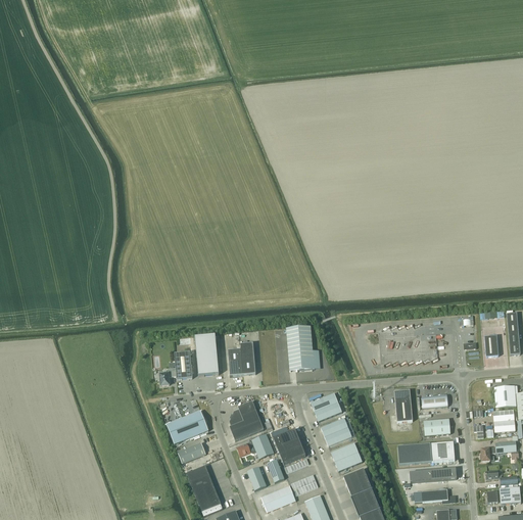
[(510,353),(520,352),(517,312),(507,313),(510,353)]
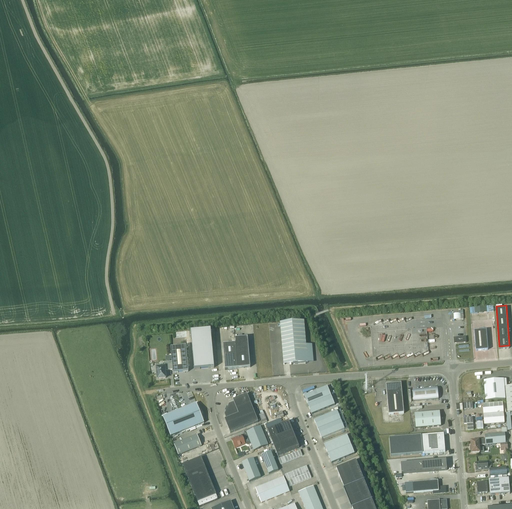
[(463,308),(453,309),(453,312),(451,312),(451,317),(454,317),(454,312),(460,311),(460,317),(463,316),(463,308)]
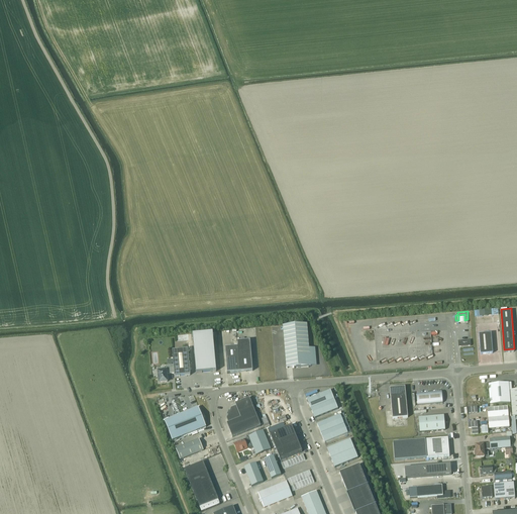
[(286,366),(310,364),(307,321),(283,323),(286,366)]
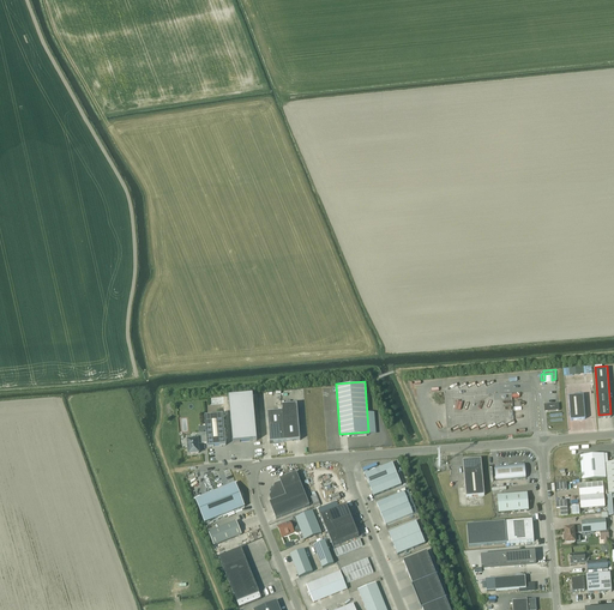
[(253,392),(229,394),(233,440),(257,438),(253,392)]
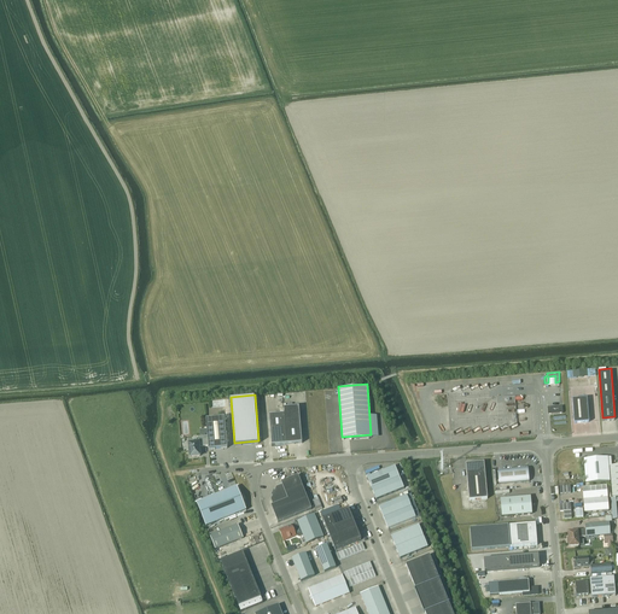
[(587,395),(572,396),(575,420),(589,419),(587,395)]
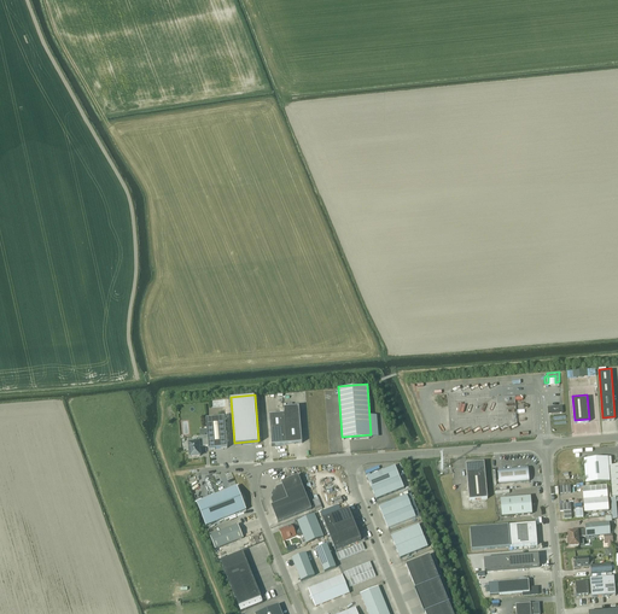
[(284,411),(286,442),(302,440),(298,403),(284,404),(284,411)]
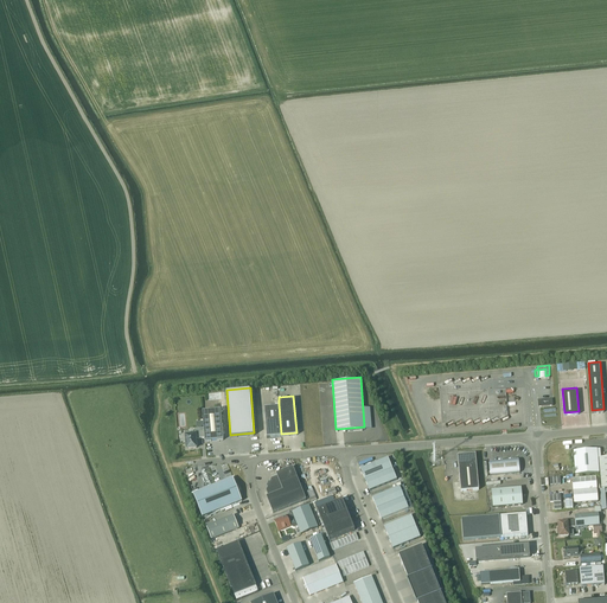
[(281,434),(279,404),(264,405),(267,435),(281,434)]
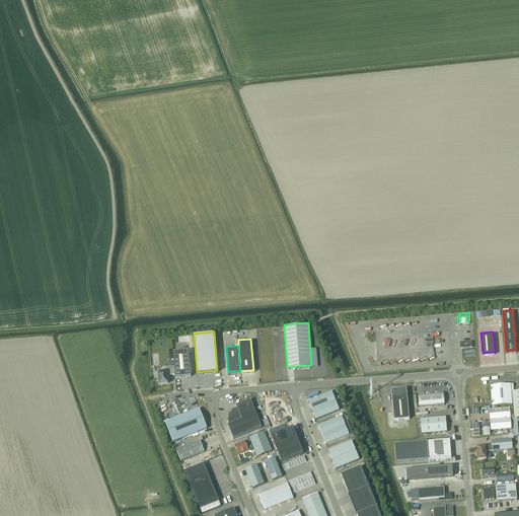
[(189,348),(172,350),(174,364),(174,372),(175,375),(191,374),(189,348)]
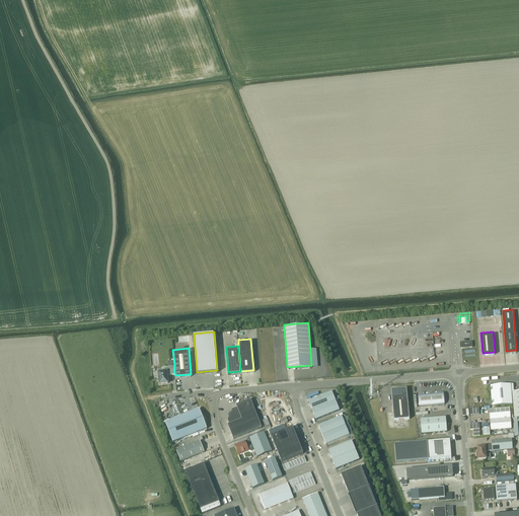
[(166,369),(158,370),(159,381),(168,380),(167,373),(170,372),(174,372),(174,364),(166,365),(166,369)]
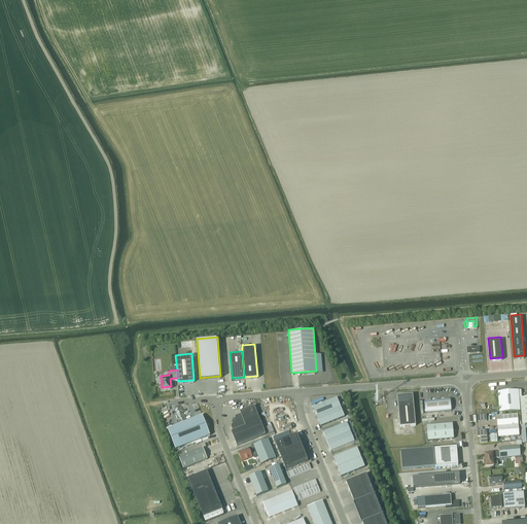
[(159,381),(161,381),(161,374),(166,374),(165,371),(156,371),(156,375),(157,375),(159,381)]
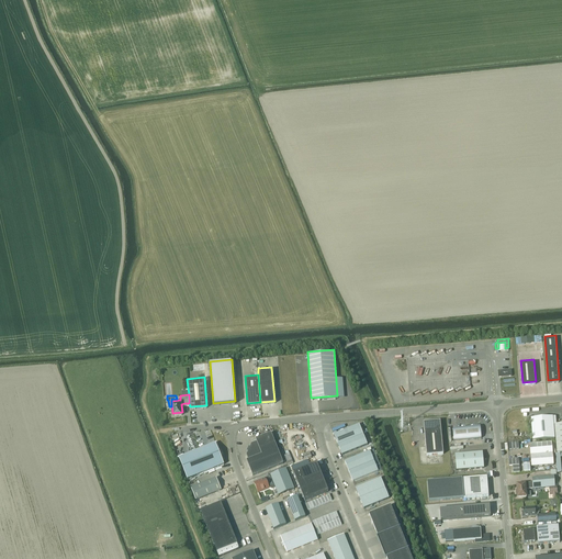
[(554,435),(552,414),(530,415),(532,437),(554,435)]
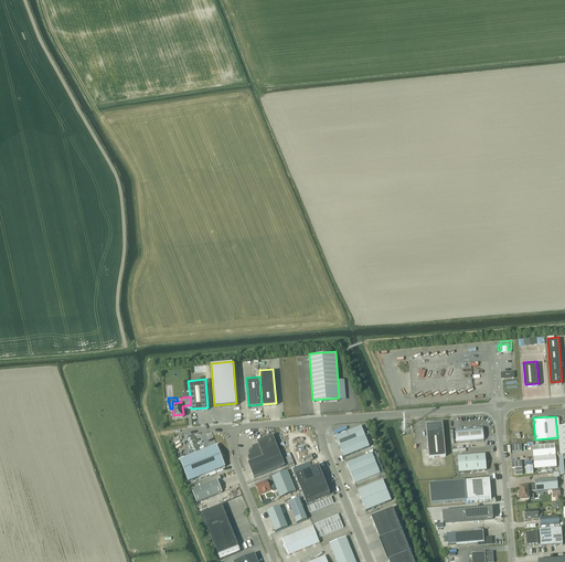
[(446,454),(443,421),(426,422),(428,455),(446,454)]
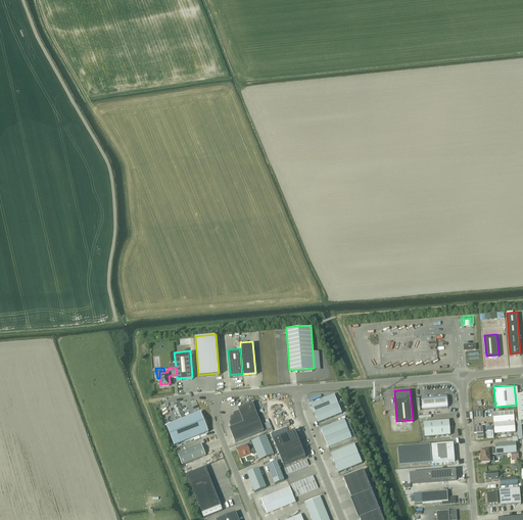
[(315,411),(338,402),(334,392),(311,402),(315,411)]
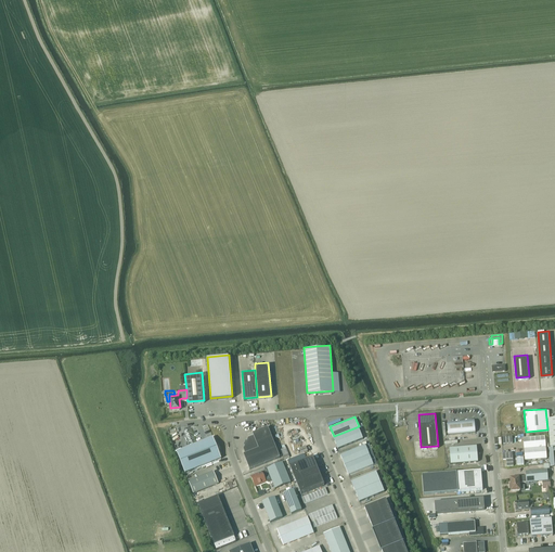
[(448,432),(475,429),(474,418),(447,420),(448,432)]
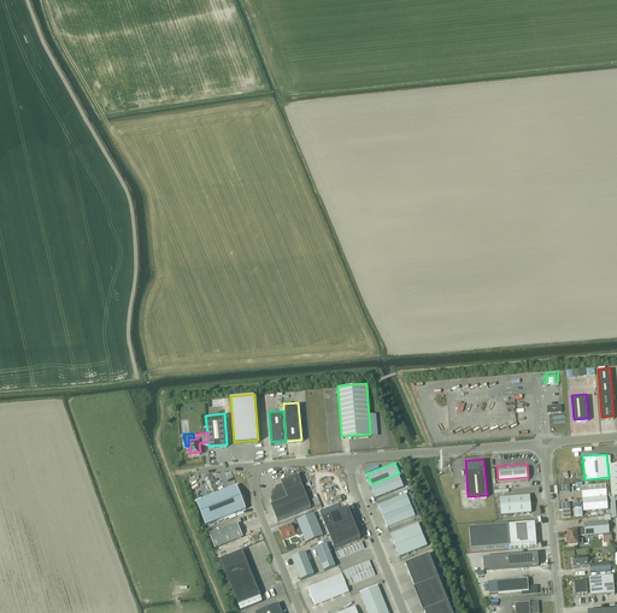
[(271,495),(274,501),(304,488),(298,471),(281,478),(282,481),(276,483),(271,495)]
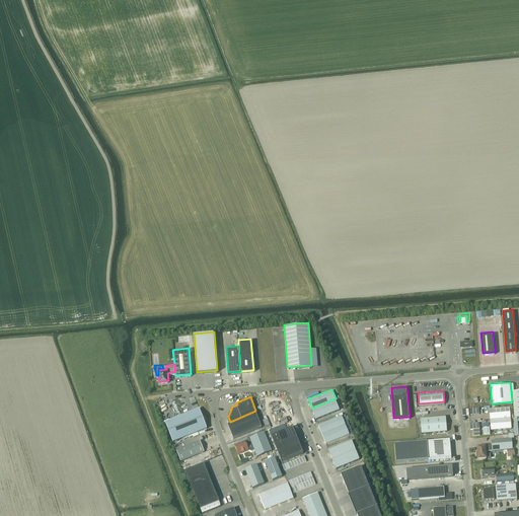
[(336,398),(312,408),(315,418),(339,408),(336,398)]
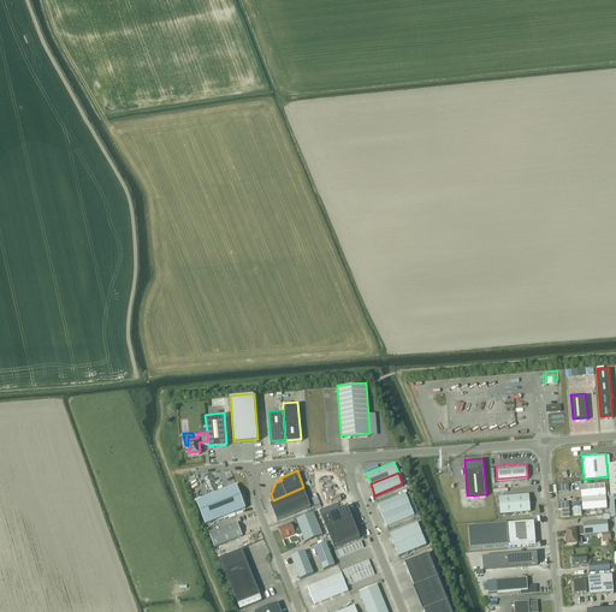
[(604,481),(580,483),(581,495),(605,493),(604,481)]
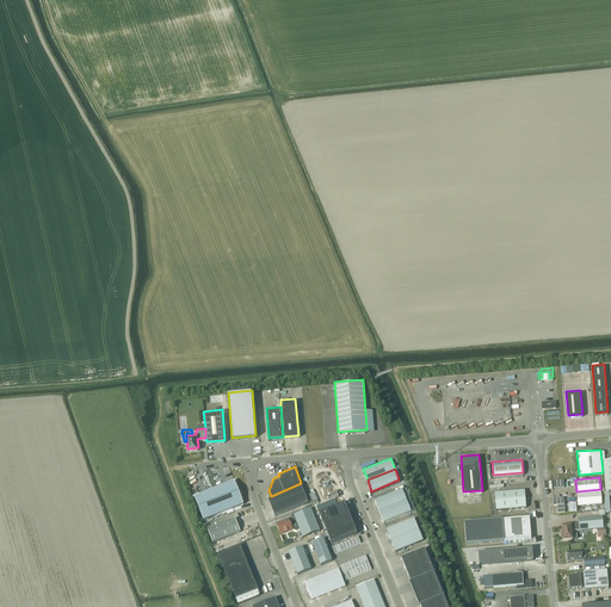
[(195,494),(203,518),(244,501),(234,478),(195,494)]
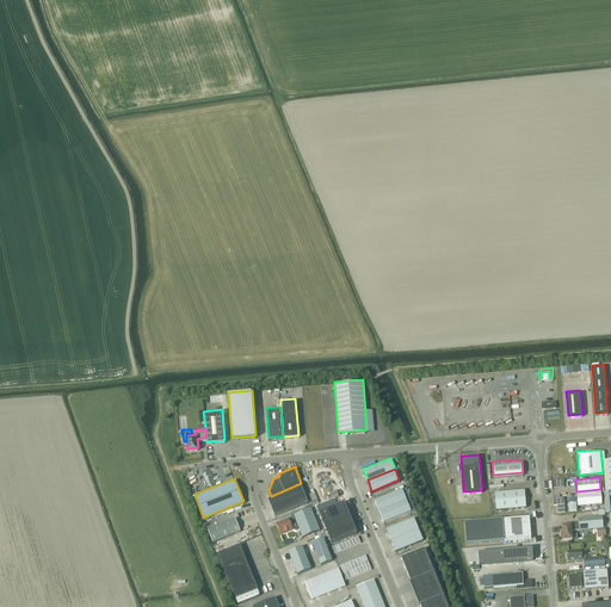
[(301,483),(271,496),(267,497),(275,514),(308,500),(301,483)]
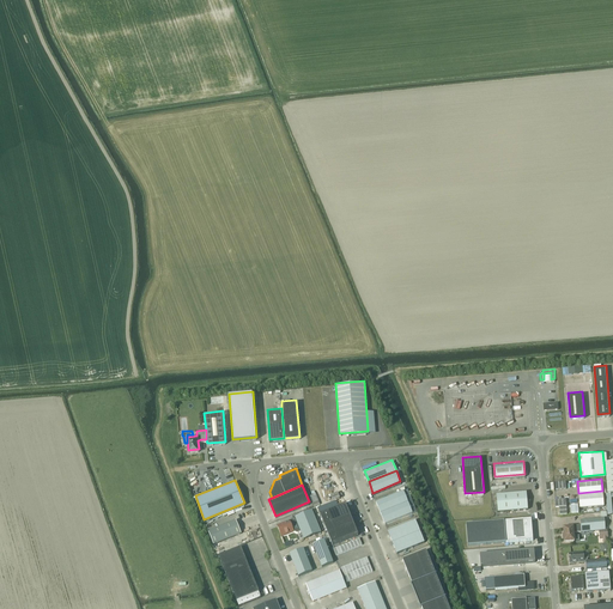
[(380,511),(407,499),(404,488),(376,500),(380,511)]
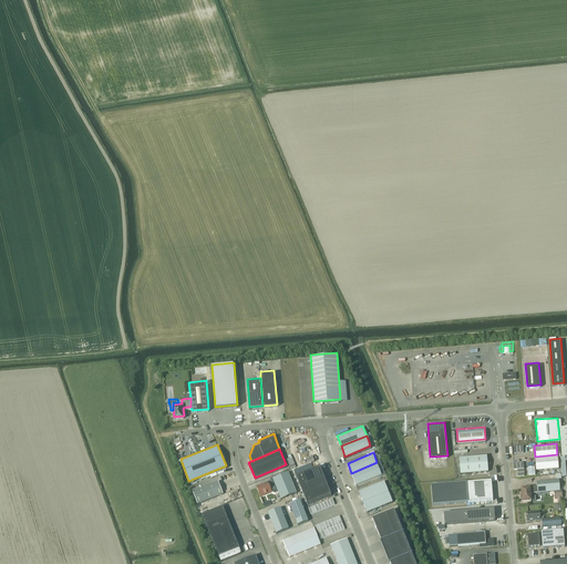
[(488,469),(486,453),(459,455),(460,472),(488,469)]
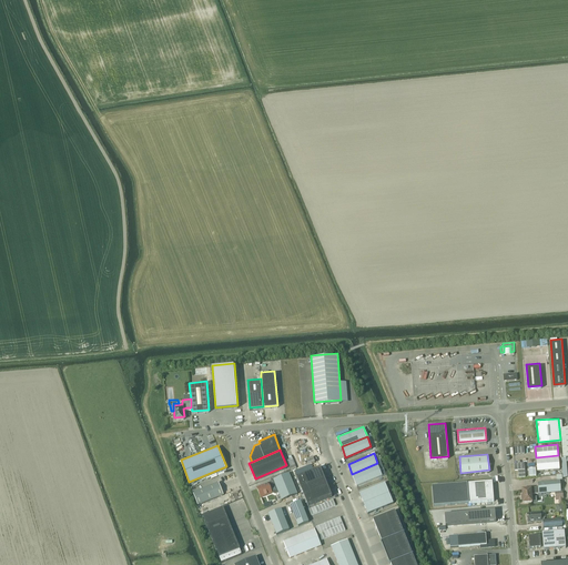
[(558,455),(536,457),(537,468),(559,467),(558,455)]
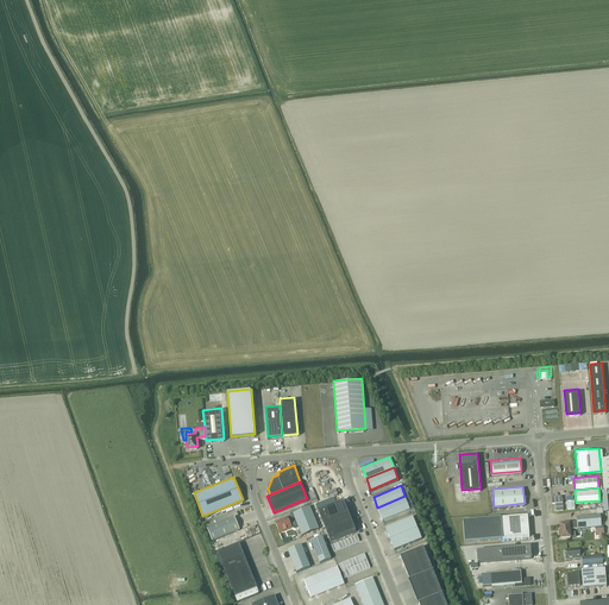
[(316,489),(311,491),(314,505),(320,504),(316,489)]
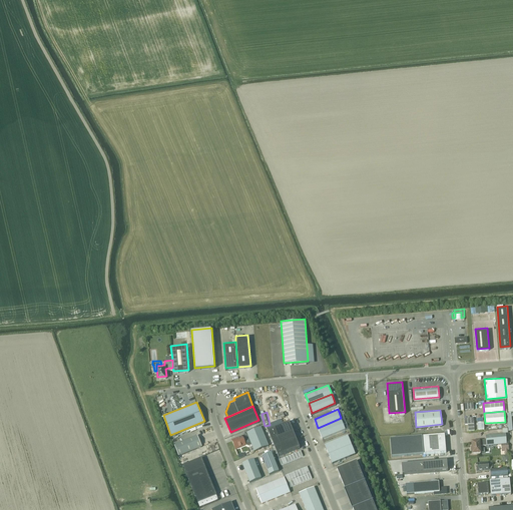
[(345,428),(341,418),(318,428),(322,437),(345,428)]
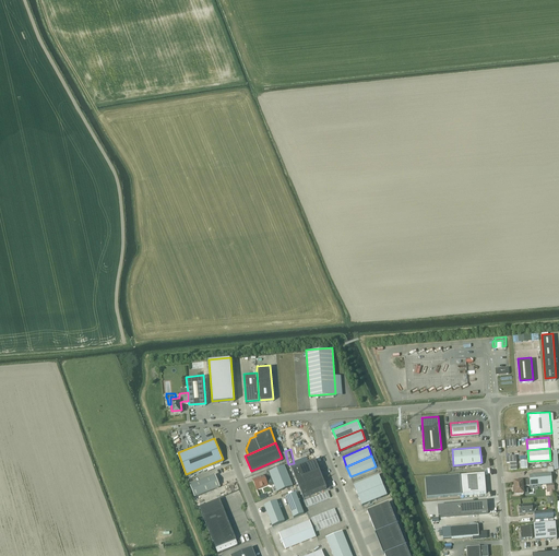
[(296,476),(319,468),(314,458),(292,468),(296,476)]
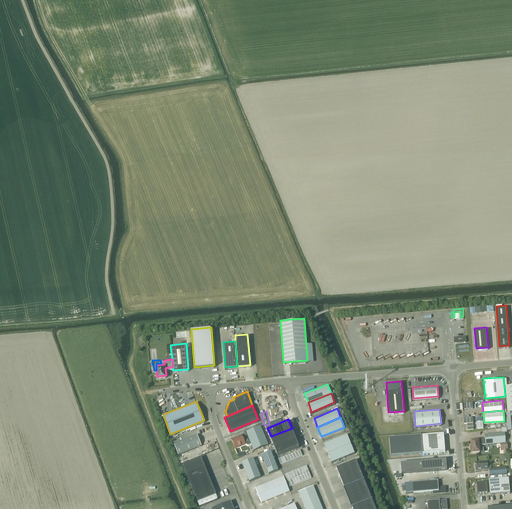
[(247,432),(251,441),(254,448),(268,442),(260,424),(246,430),(247,432)]
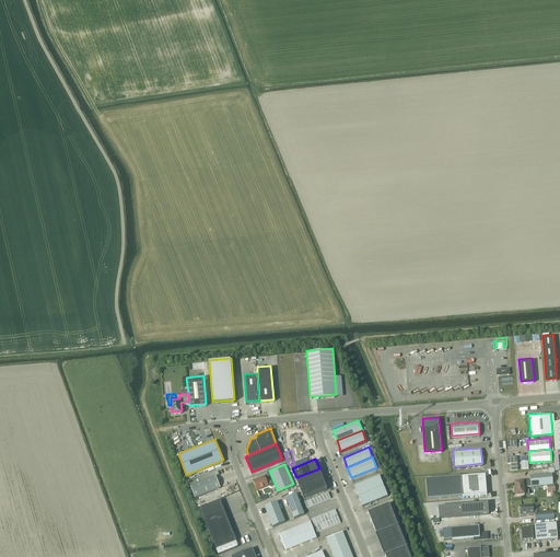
[(300,487),(323,477),(319,468),(296,477),(300,487)]
